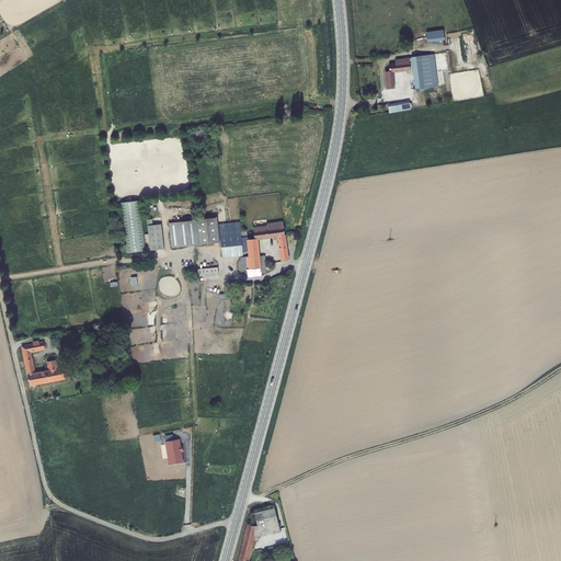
[(427,39),(445,37),(443,30),(426,32),(427,39)]
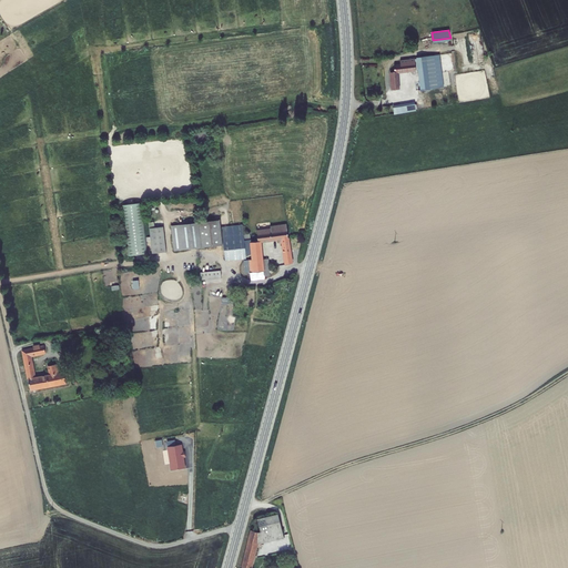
[(392,72),(392,89),(399,89),(399,71),(415,70),(417,82),(414,82),(415,87),(405,88),(404,92),(415,91),(429,89),(444,87),(439,54),(415,58),(415,59),(402,60),(402,64),(394,66),(395,71),(392,72)]
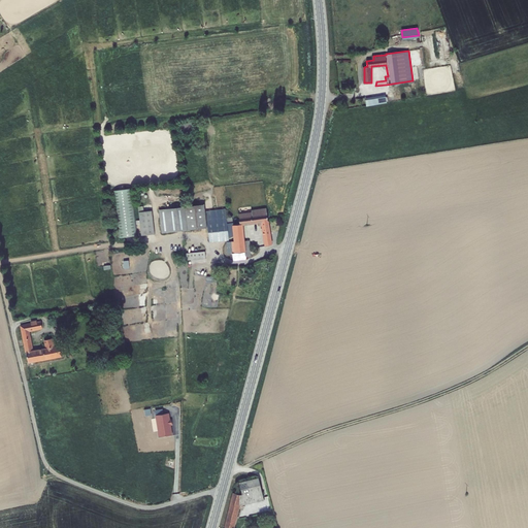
[(366,106),(387,102),(386,95),(365,98),(366,106)]
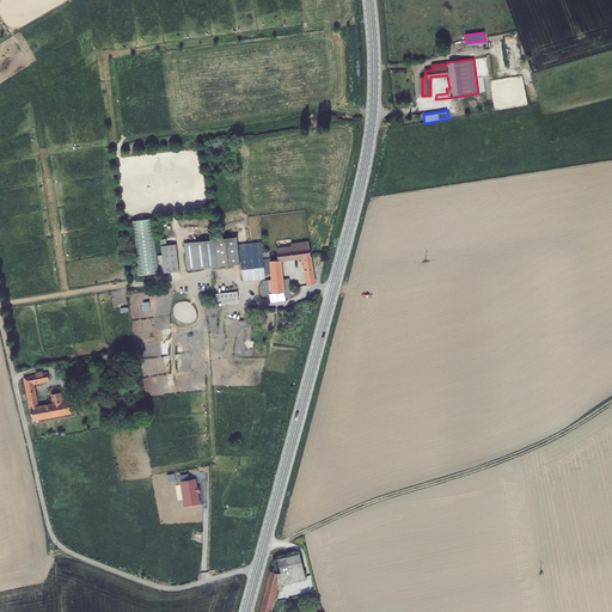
[(153,219),(130,221),(138,276),(159,274),(153,219)]
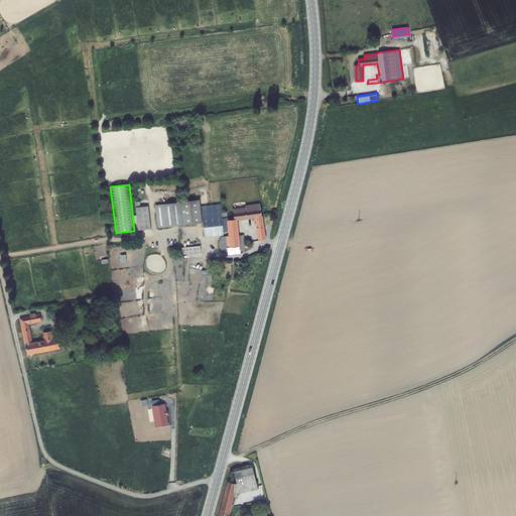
[(157,228),(203,223),(200,200),(155,205),(157,228)]
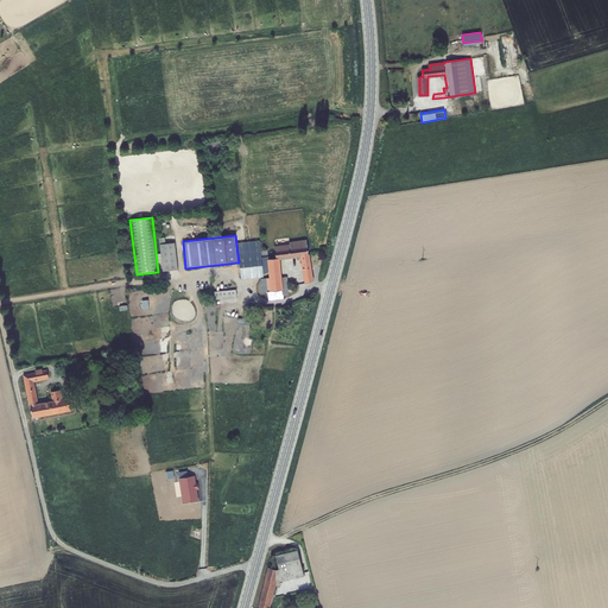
[(260,246),(260,242),(238,245),(241,279),(249,278),(248,273),(270,272),(270,278),(261,278),(263,291),(267,291),(268,299),(283,297),(283,296),(289,295),(287,280),(282,280),(279,258),(301,255),(305,283),(314,282),(306,240),(290,242),(290,245),(274,247),(276,258),(268,259),(267,249),(261,251),(260,246)]
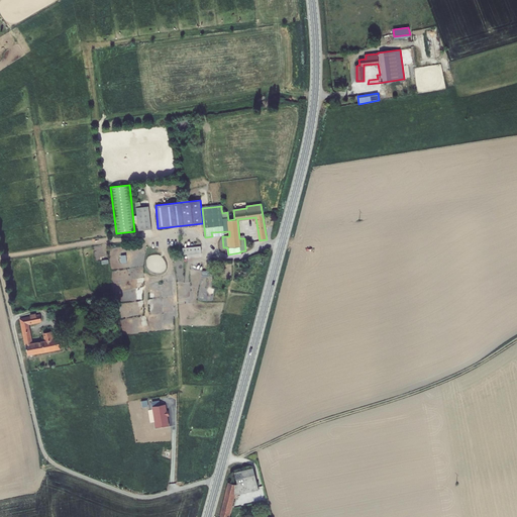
[(136,208),(138,230),(151,229),(148,206),(136,208)]
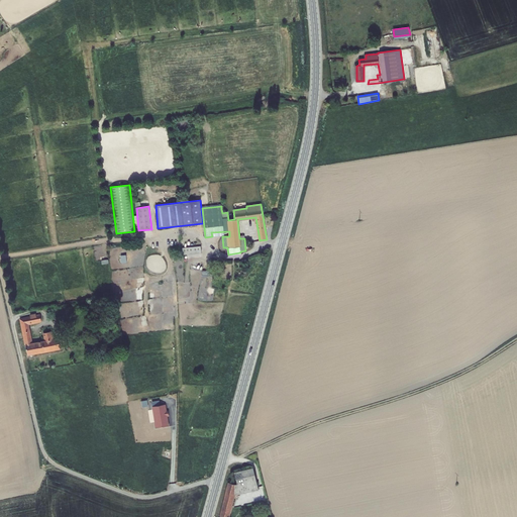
[(198,252),(203,252),(203,246),(184,246),(185,257),(198,256),(198,252)]
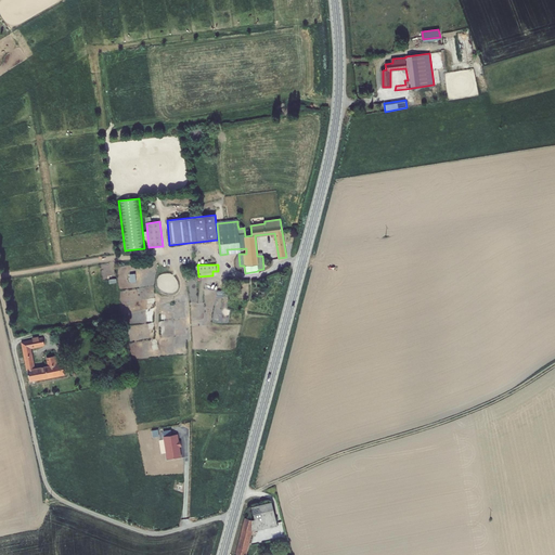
[(23,343),(29,381),(65,373),(63,364),(63,363),(59,364),(56,356),(47,358),(49,366),(34,369),(30,347),(44,345),(43,338),(39,339),(39,337),(33,338),(33,340),(23,343)]
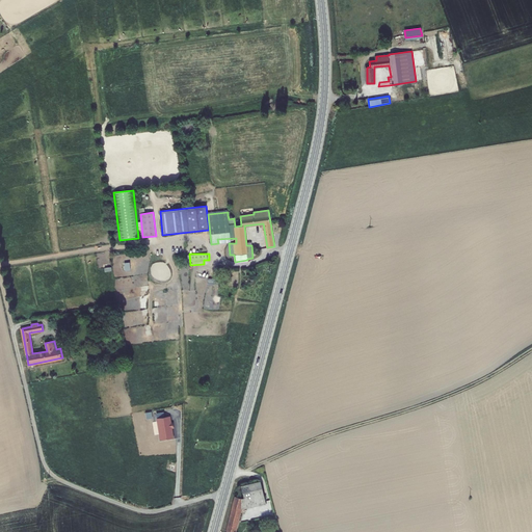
[(169,417),(157,419),(161,440),(174,437),(171,428),(171,424),(173,423),(171,423),(169,417)]
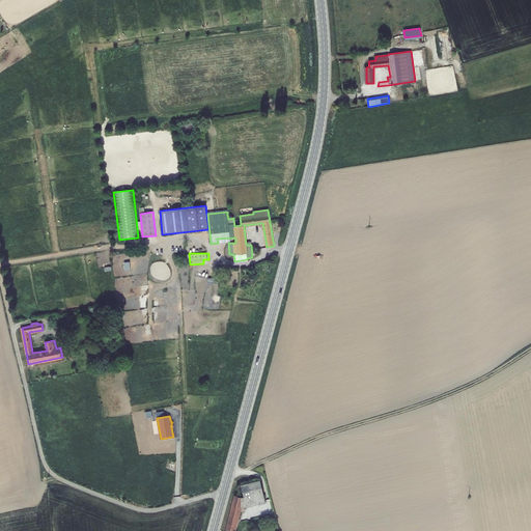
[(175,463),(168,460),(166,469),(173,471),(175,463)]
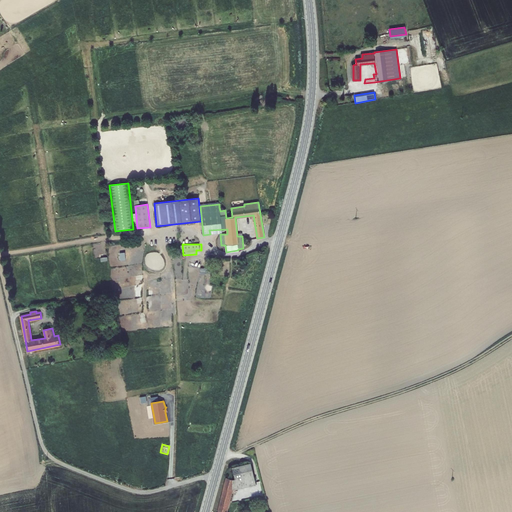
[(233,465),(233,477),(231,488),(253,485),(251,463),(233,465)]
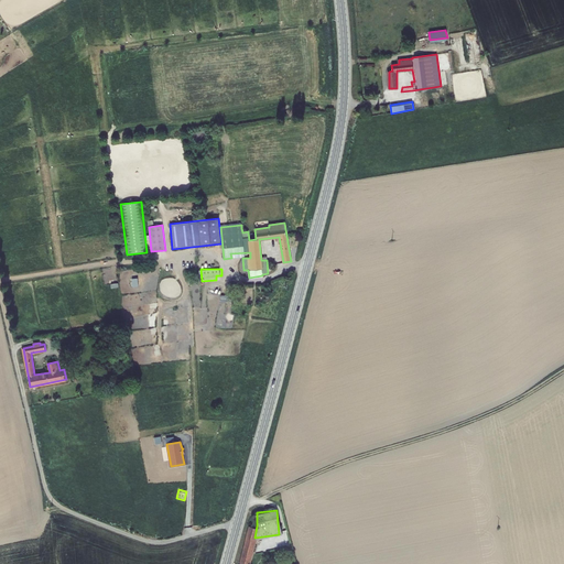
[(238,560),(248,562),(255,538),(257,525),(248,523),(238,560)]
